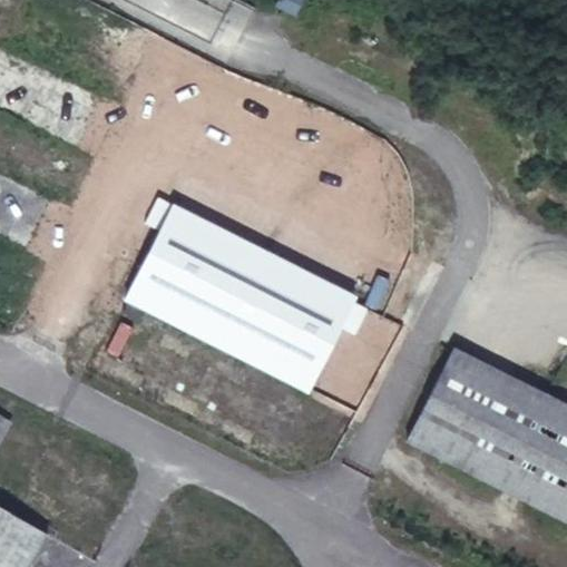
[(329,13),(308,0),(283,0),(262,46),(300,67),(329,13)]
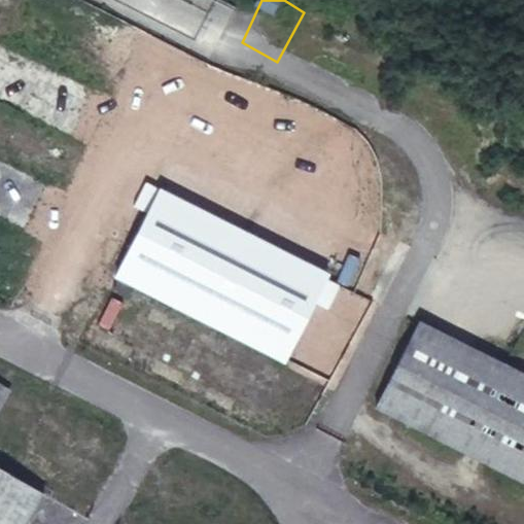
[(42,186),(0,164),(0,214),(22,225),(42,186)]
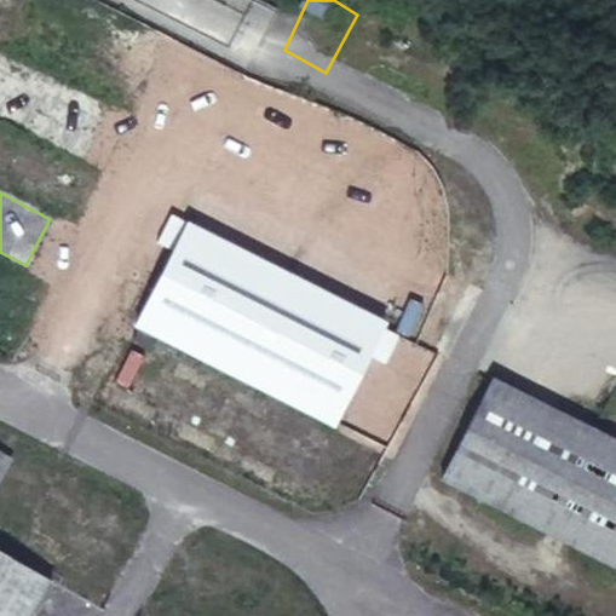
[(381,327),(184,228),(134,327),(330,426),(381,327)]
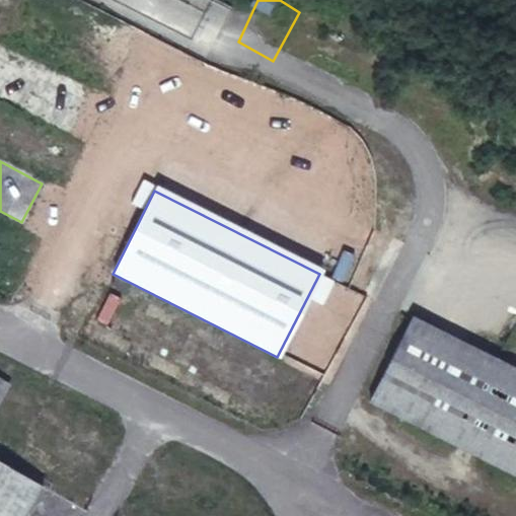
[(172,333),(179,321),(154,306),(148,318),(172,333)]
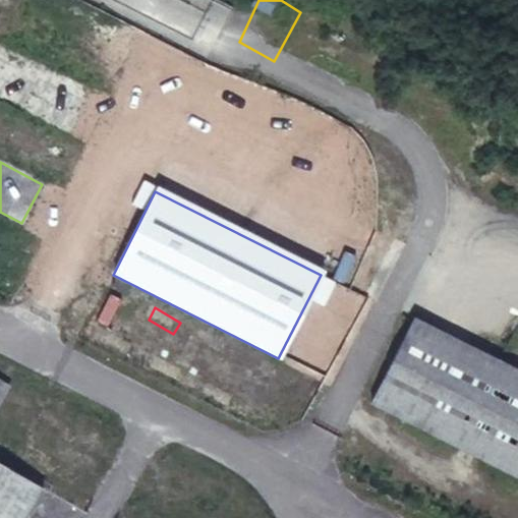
[(517,371),(414,319),(372,405),(517,476),(517,371)]
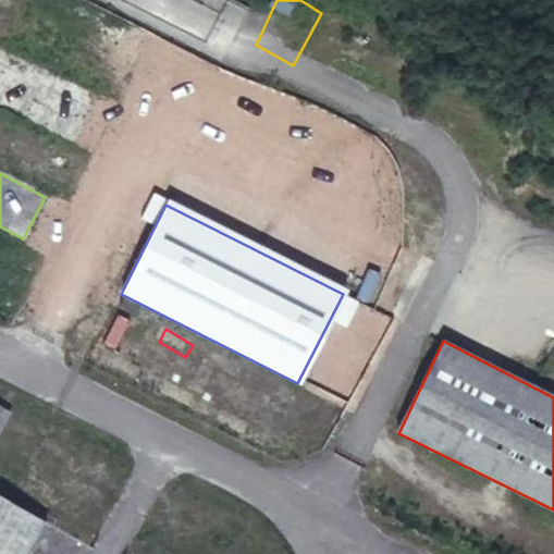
[(219,357),(212,370),(241,383),(246,369),(219,357)]
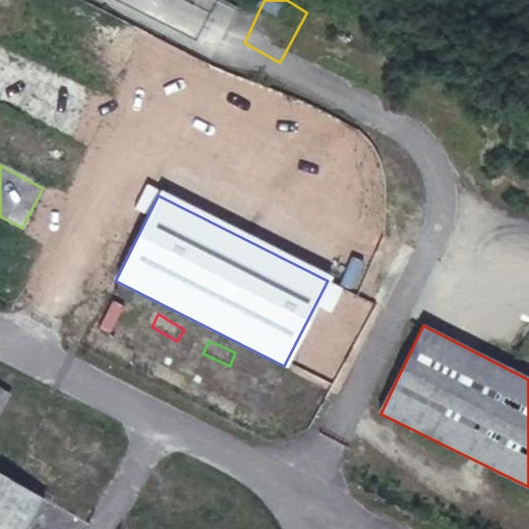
[(272,374),(259,398),(270,404),(284,379),(272,374)]
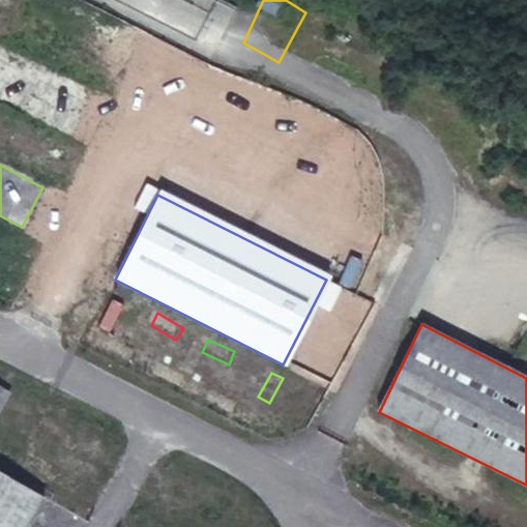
[(0,417),(12,397),(0,389),(0,417)]
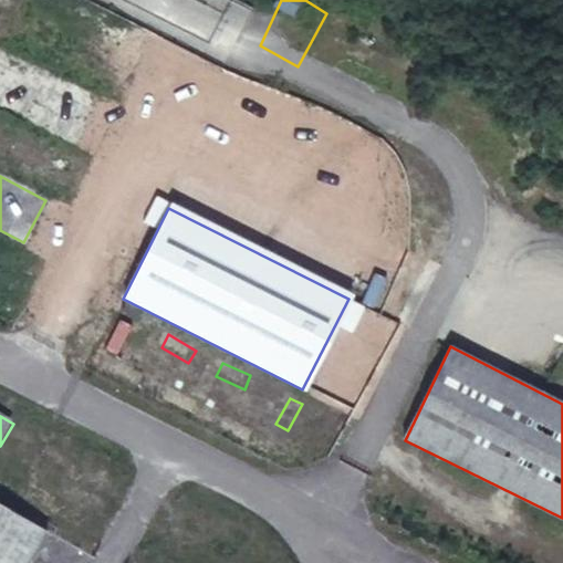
[(29,562),(47,532),(0,506),(0,562),(29,562)]
